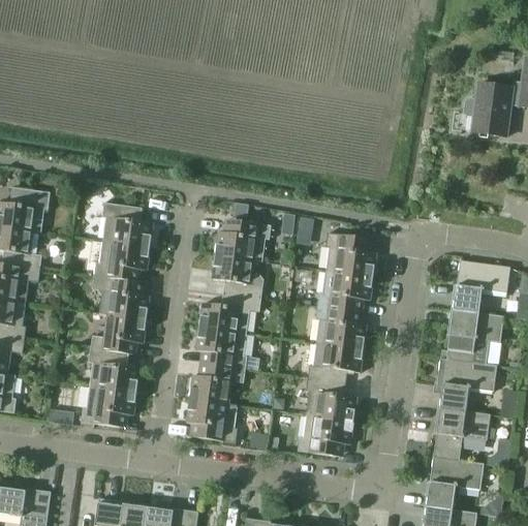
[(468,97),(465,99),(463,111),(466,115),(473,115),(471,131),(506,135),(510,104),(527,105),(527,57),(525,57),(521,88),(477,82),(475,98),(468,97)]
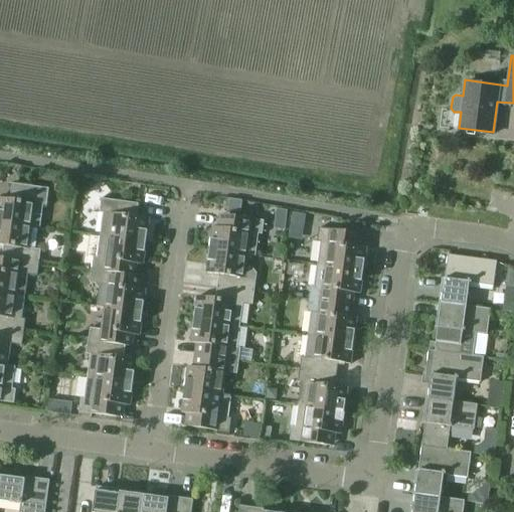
[(0,218),(28,223),(32,224),(40,225),(43,202),(46,203),(48,186),(12,181),(10,197),(0,195),(0,218)]
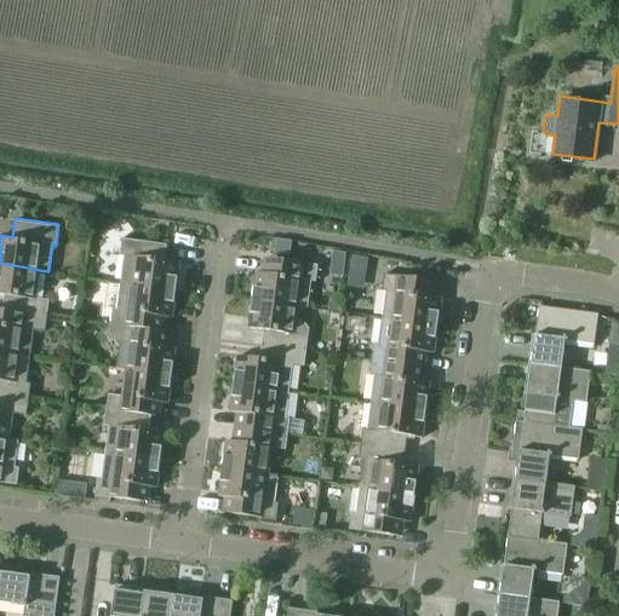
[(124,253),(120,280),(176,288),(179,259),(165,258),(166,242),(121,236),(120,253),(124,253)]
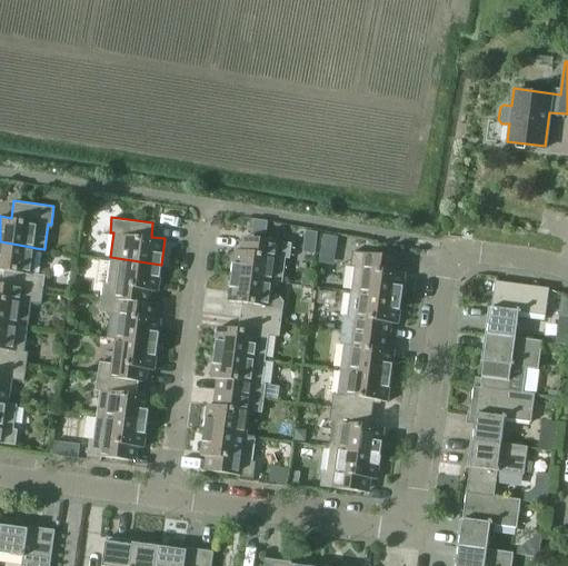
[(252,217),(251,230),(263,232),(266,219),(252,217)]
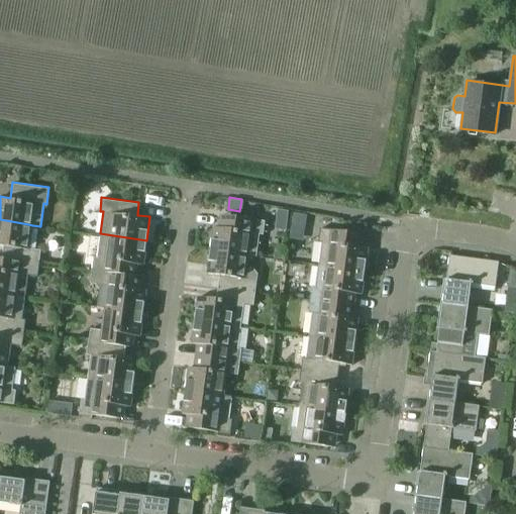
[(278,209),(276,227),(286,228),(288,210),(278,209)]
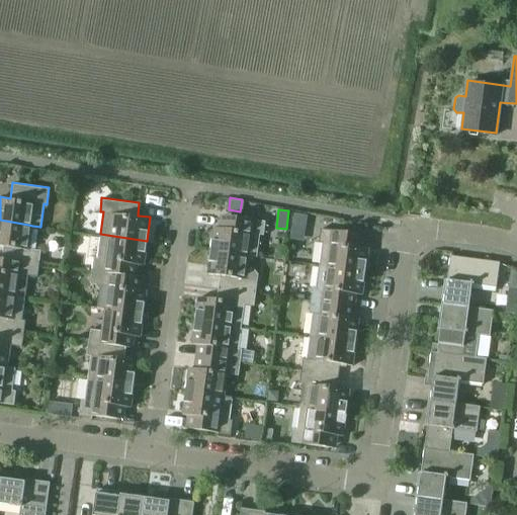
[(305,225),(307,213),(294,211),(292,223),(305,225)]
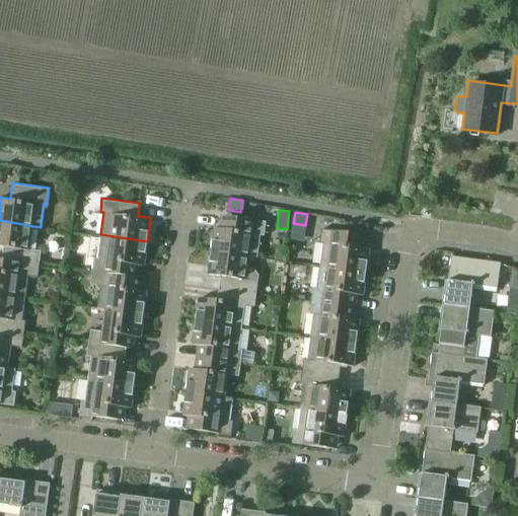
[(214,226),(211,249),(249,254),(257,256),(261,233),(264,234),(266,220),(228,215),(226,227),(214,226)]
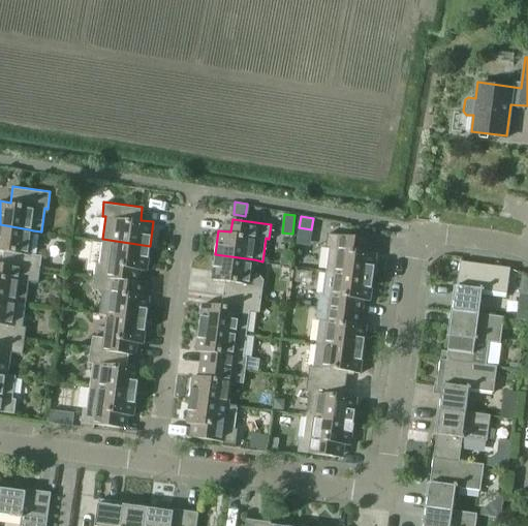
[(0,249),(3,250),(2,263),(40,268),(41,254),(30,253),(33,230),(29,229),(0,224),(0,249)]
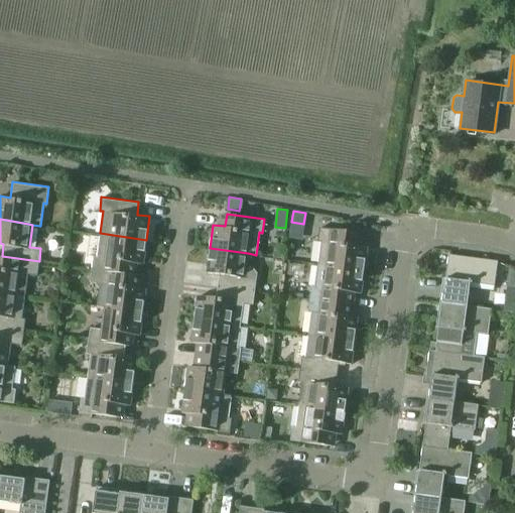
[(320,241),(317,263),(364,269),(367,246),(355,244),(356,231),(319,226),(317,240),(320,241)]
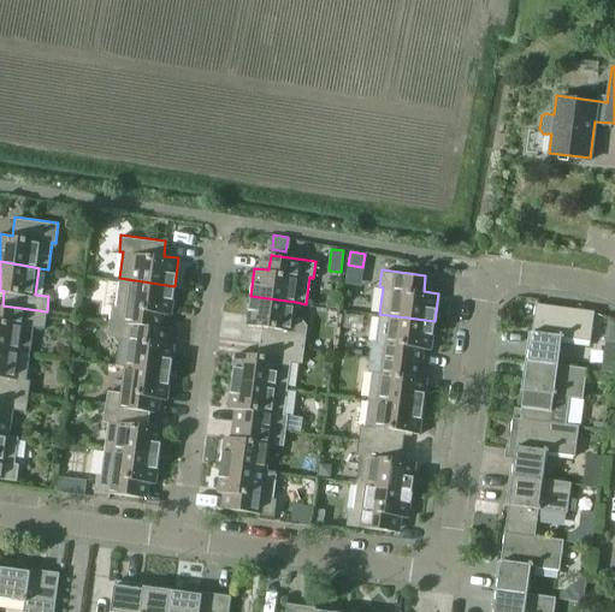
[(110,320),(112,320),(154,326),(155,312),(171,314),(175,286),(119,278),(116,304),(112,304),(110,320)]
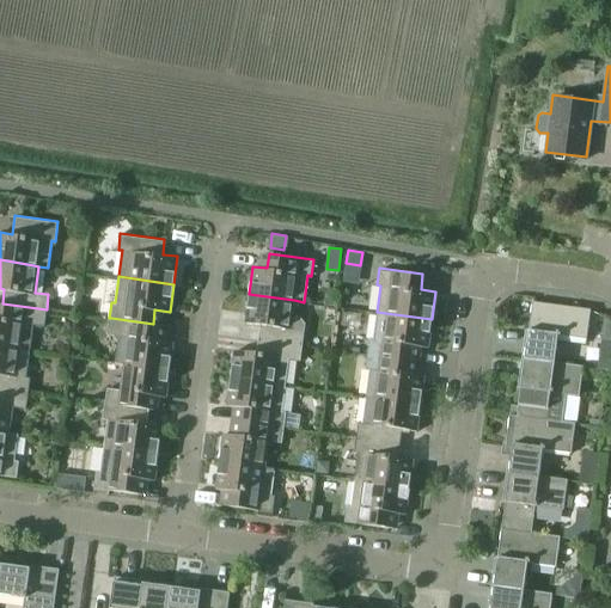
[(260,324),(258,338),(303,344),(305,321),(299,314),(292,314),(294,300),(249,294),(245,321),(260,324)]
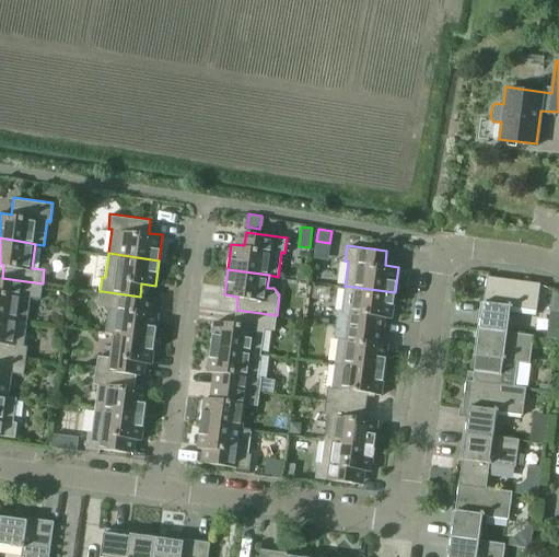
[(479,312),(477,327),(507,332),(507,331),(510,305),(536,310),(540,282),(487,275),(484,301),(479,300),(478,301),(482,302),(481,312),(479,312)]
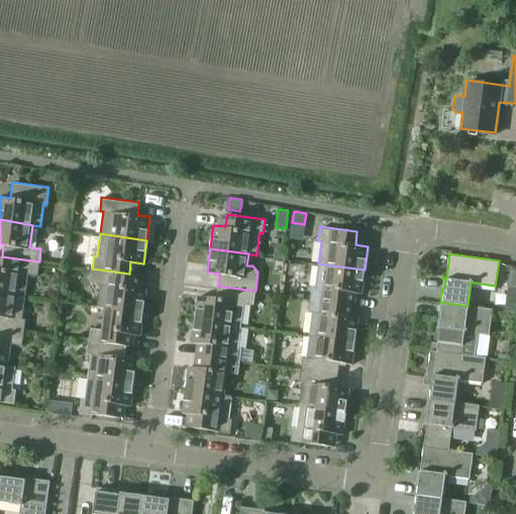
[(39,262),(2,257),(0,268),(0,291),(24,295),(27,273),(37,274),(39,262)]
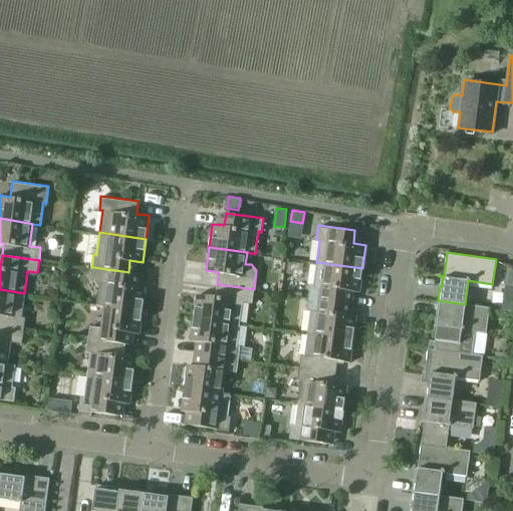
[(310,283),(308,296),(345,301),(346,289),(359,291),(362,268),(316,262),(313,284),(310,283)]
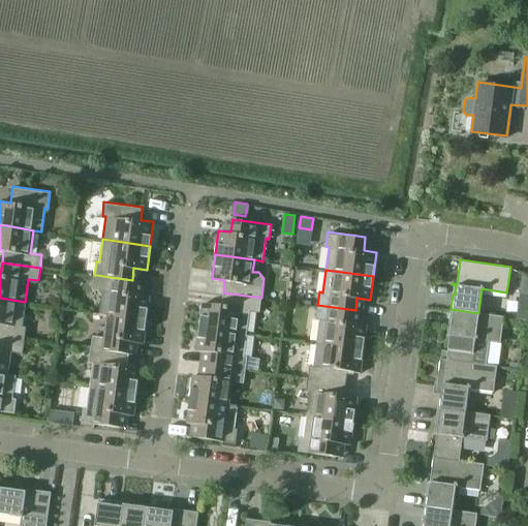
[(527,292),(527,276),(522,274),(519,291),(527,292)]
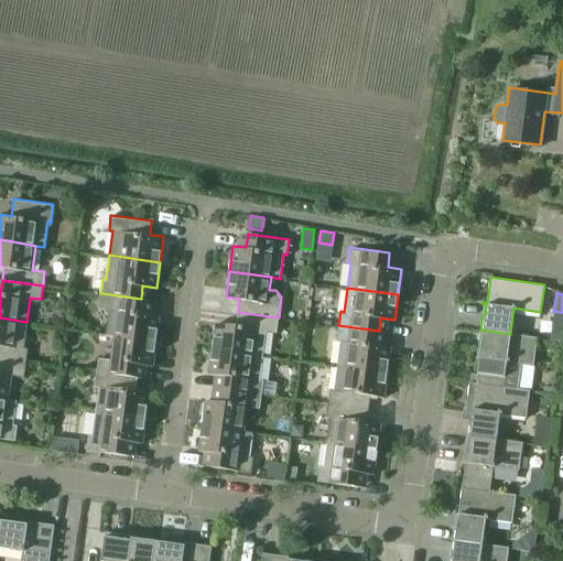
[(106,333),(115,334),(155,340),(159,314),(139,311),(141,299),(103,293),(100,306),(109,308),(106,333)]
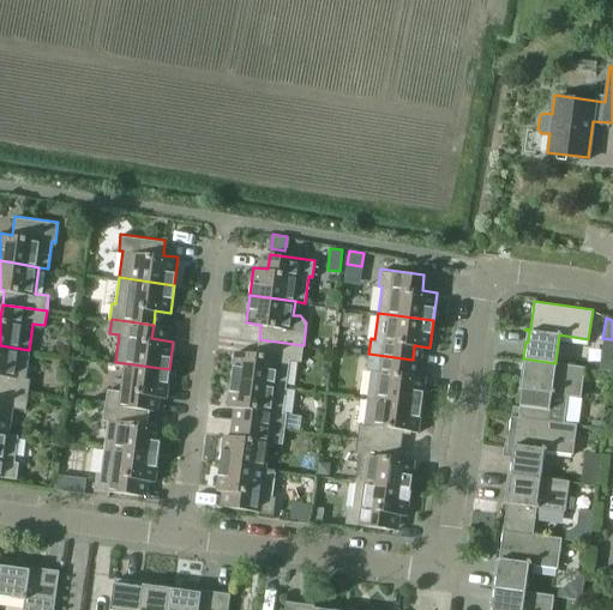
[(235,350),(232,378),(286,385),(289,358),(301,361),(304,345),(259,339),(257,352),(235,350)]
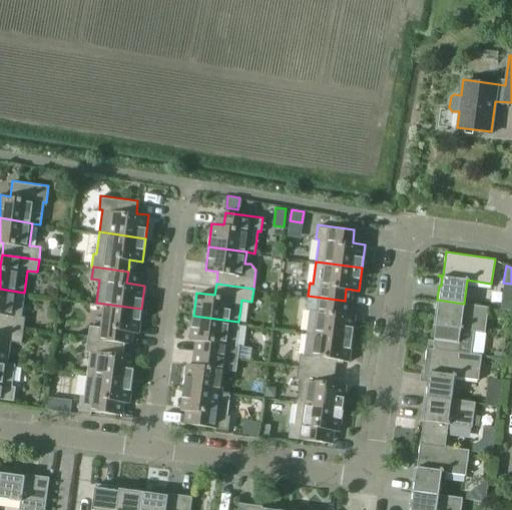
[(0,325),(23,329),(25,316),(21,315),(24,293),(16,292),(0,289),(0,325)]
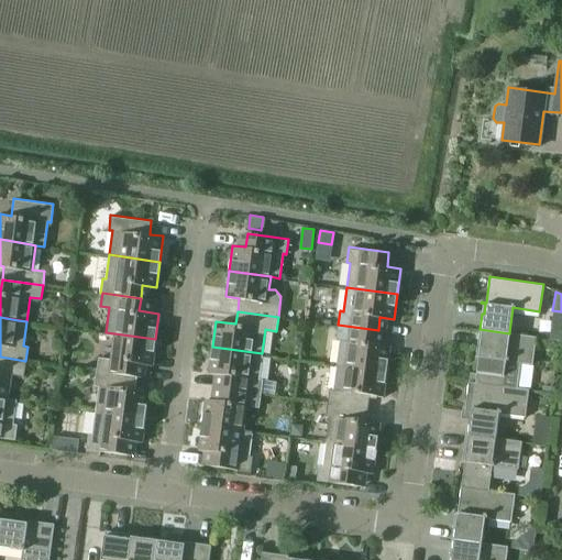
[(340,339),(337,363),(386,370),(389,344),(376,343),(378,330),(338,325),(335,339),(340,339)]
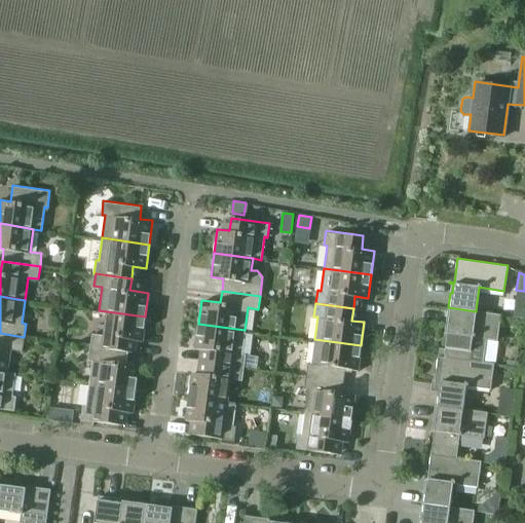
[(443,331),(443,332),(447,333),(444,357),(470,360),(470,359),(482,361),(485,338),(497,339),(500,314),(500,313),(476,310),(476,311),(448,307),(446,322),(448,322),(447,331),(443,331)]
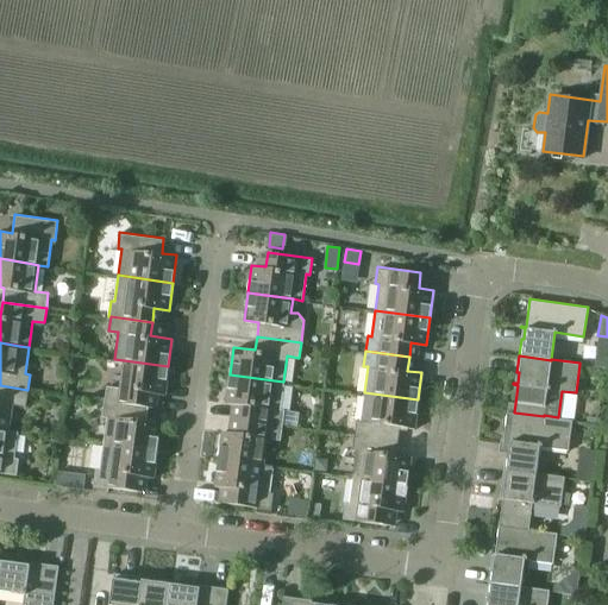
[(106,384),(104,399),(148,405),(150,392),(164,394),(168,366),(124,360),(120,386),(106,384)]
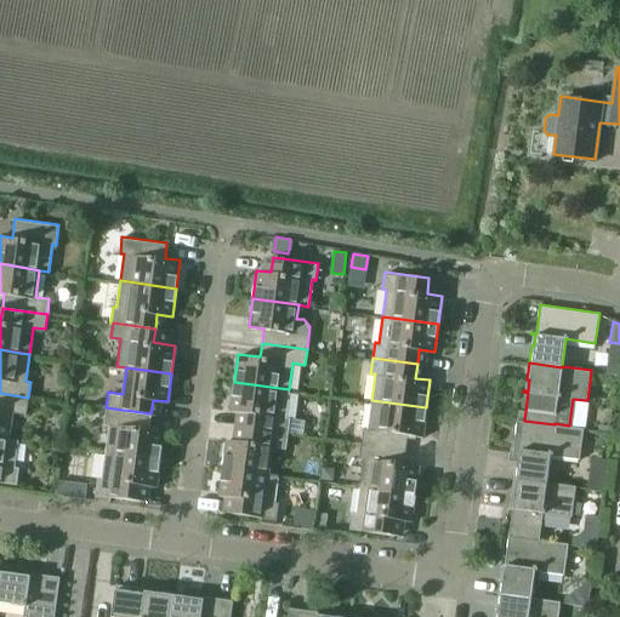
[(245,412),(243,427),(288,433),(290,417),(285,416),(289,389),(234,382),(229,410),(245,412)]
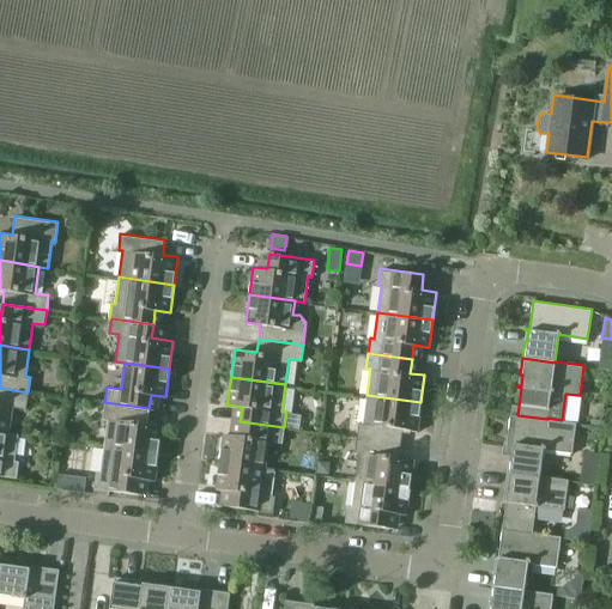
[(0,430),(8,432),(12,406),(25,408),(28,393),(0,388),(0,430)]
